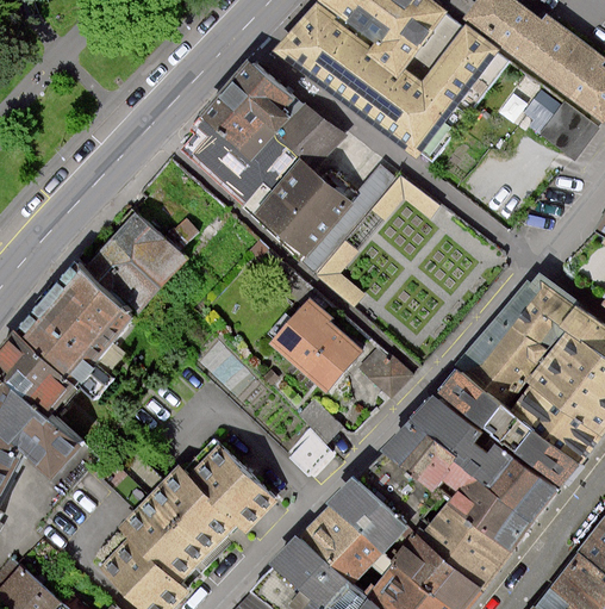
[(378,39),(320,0),(317,0),(274,49),(418,157),(422,151),(499,47),(467,22),(462,28),(446,13),(399,76),(369,53),(378,39)]
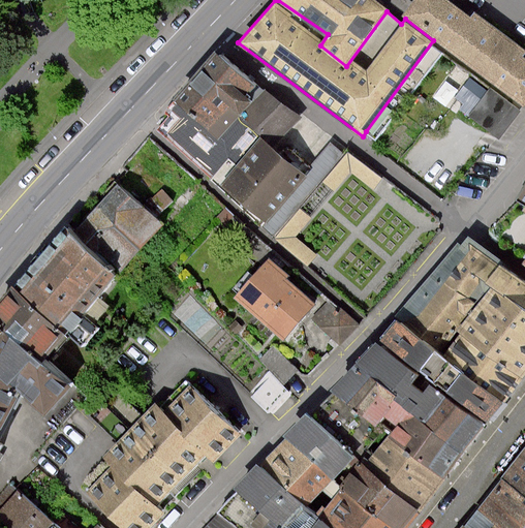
[(278,0),(328,34),(320,45),(346,66),(387,11),(390,7),(379,0),(278,0)]
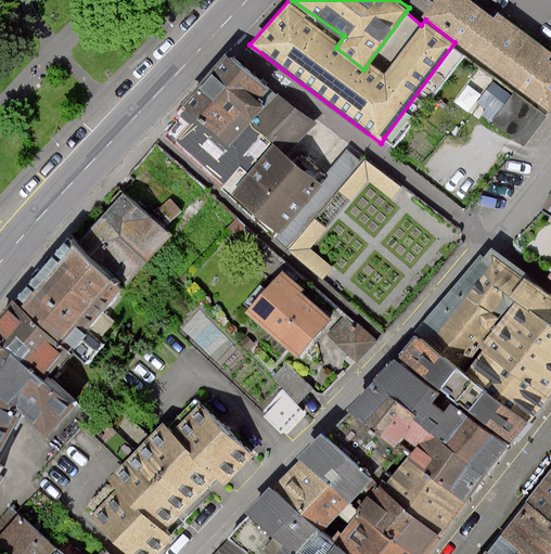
[(430,0),(420,15),(425,20),(455,42),(547,111),(550,105),(550,60),(547,58),(550,52),(497,12),(494,16),(472,0),(430,0)]
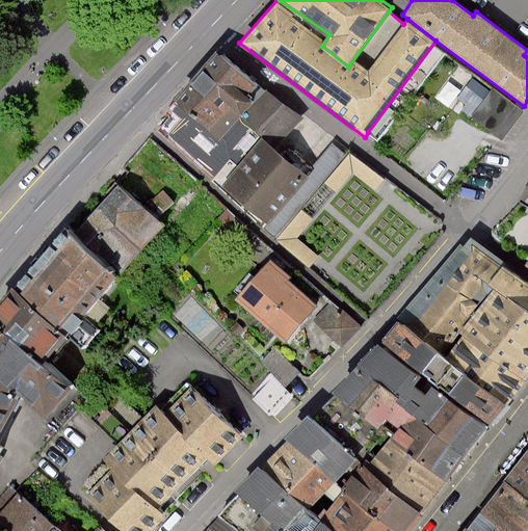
[(264,88),(218,52),(176,99),(178,101),(170,110),(180,117),(164,133),(211,176),(229,157),(238,165),(261,135),(240,115),(264,88)]
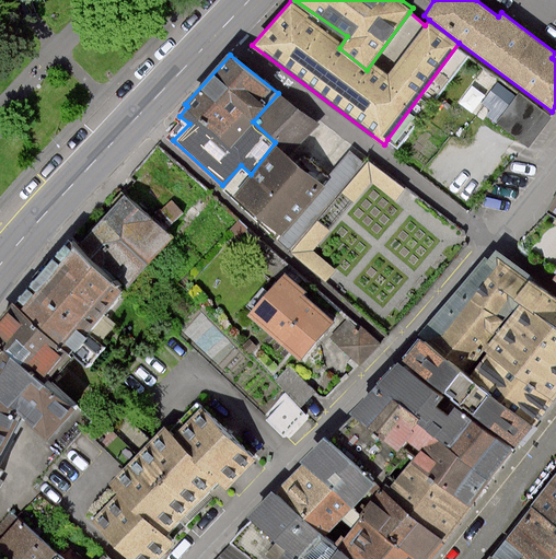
[(526,148),(548,117),(516,92),(495,82),(478,102),(486,109),(483,115),(526,148)]
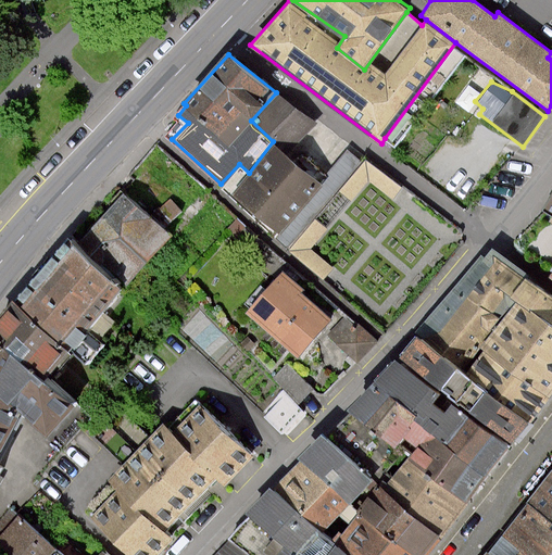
[(251,121),(273,141),(288,153),(316,121),(276,92),(251,121)]
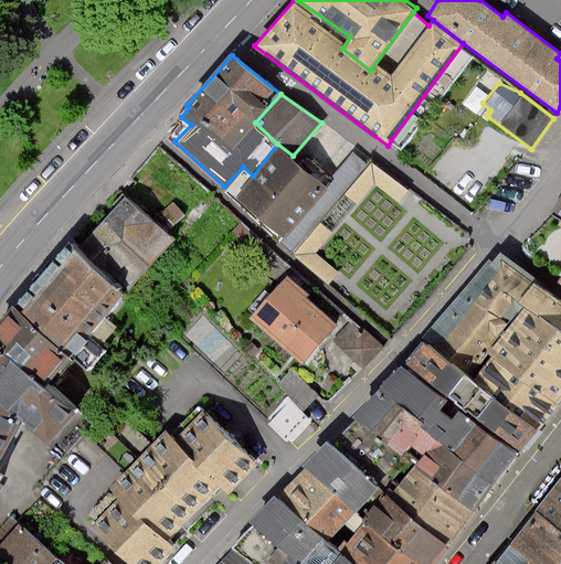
[(277,144),(253,176),(235,198),(282,234),(285,236),(327,188),(324,185),(293,156),(277,144)]
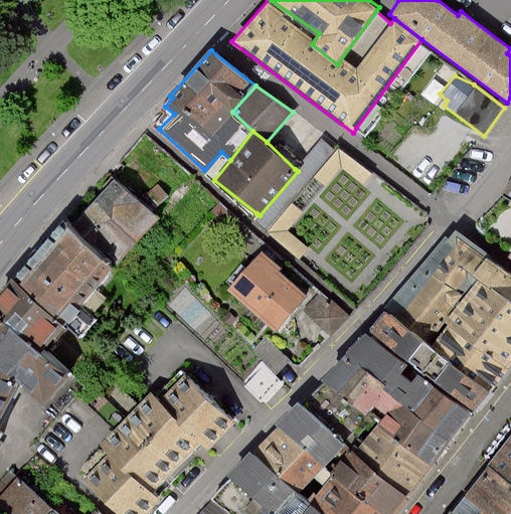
[(333,149),(319,138),(295,169),(298,171),(260,215),(257,213),(252,219),(264,230),(289,201),(311,176),(333,149)]
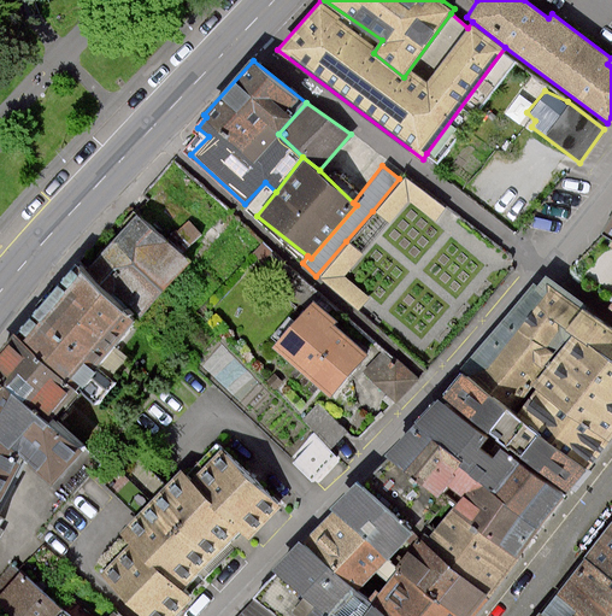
[(406,199),(433,220),(443,206),(402,174),(399,179),(372,211),(387,222),(406,199)]
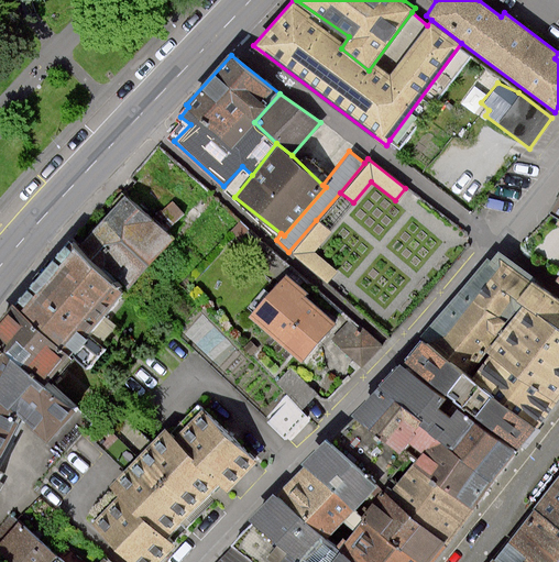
[(558,193),(547,210),(556,217),(551,223),(558,229),(558,274),(558,277),(556,281),(558,282),(558,193)]
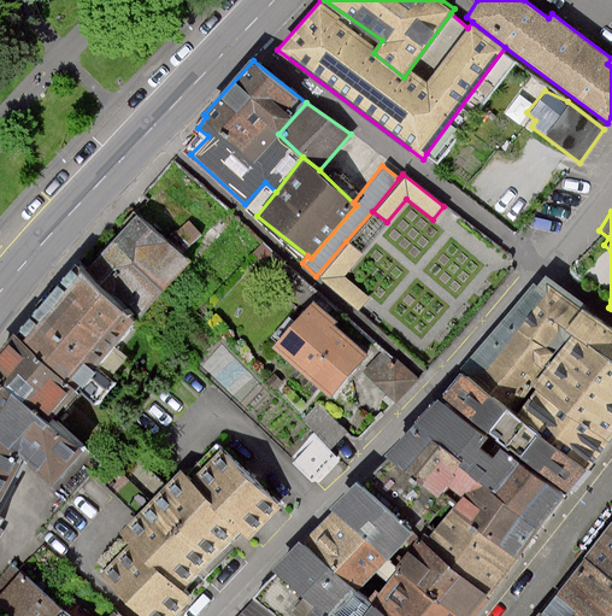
[(133,216),(98,253),(81,273),(133,320),(183,262),(133,216)]
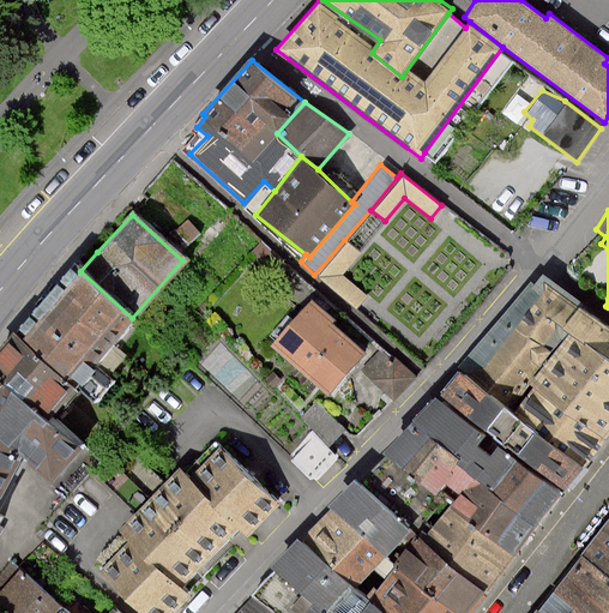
[(344,240),(314,275),(354,308),(365,295),(339,274),(359,251),(344,240)]
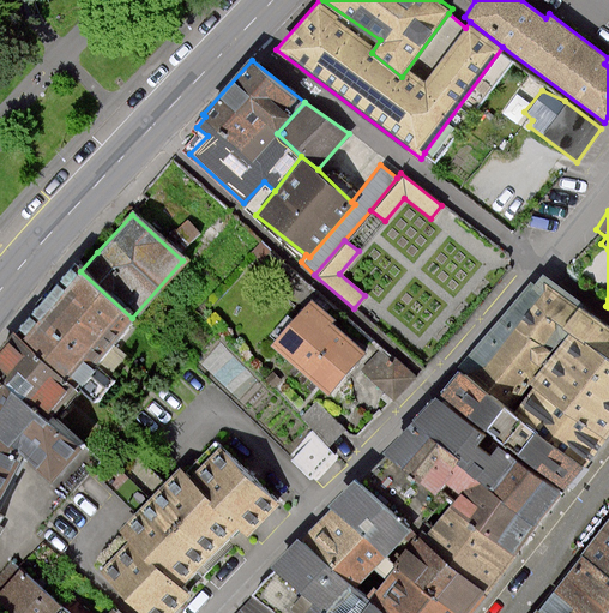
[(68,388),(132,318),(80,271),(78,269),(35,318),(14,340),(68,388)]
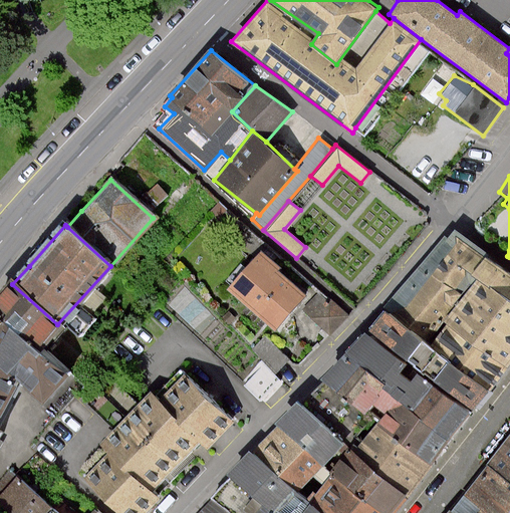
[(509,278),(481,256),(479,254),(481,252),(452,230),(444,240),(439,236),(404,281),(381,309),(383,310),(420,338),(428,345),(445,323),(502,367),(509,356),(509,278)]
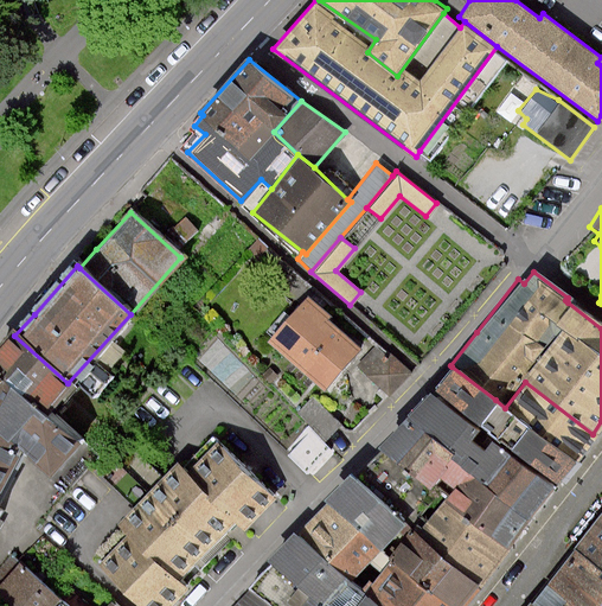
[(308,298),(268,338),(324,389),(363,349),(308,298)]
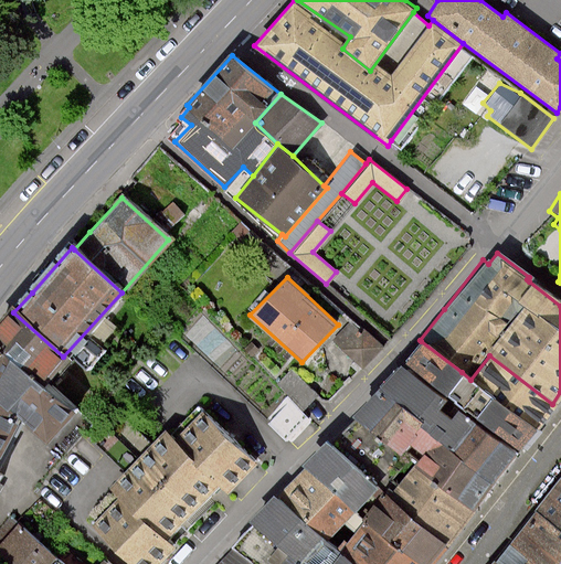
[(0,350),(38,384),(63,357),(13,312),(9,308),(0,317),(0,350)]
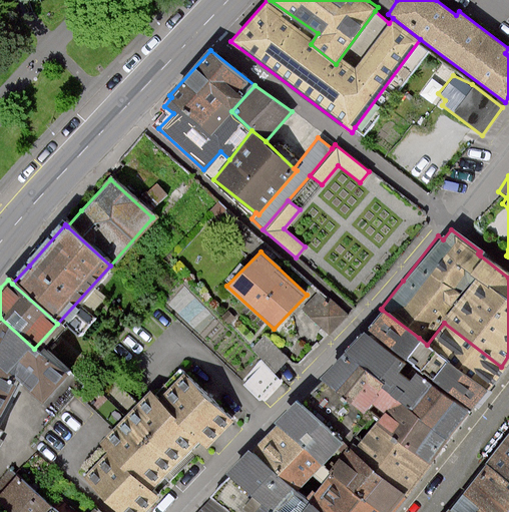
[(300,309),(327,334),(345,314),(329,298),(325,302),(315,292),(300,309)]
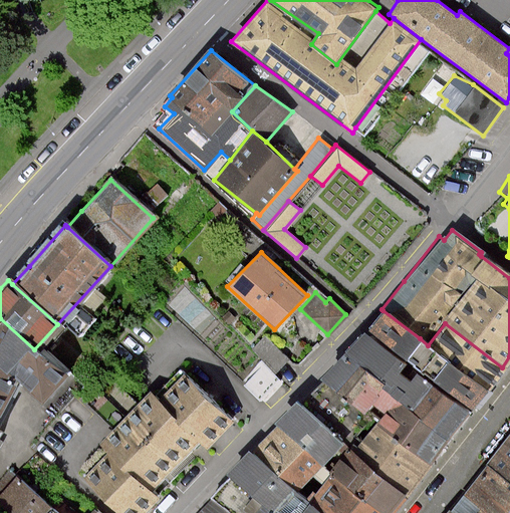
[(428,345),(420,338),(383,310),(375,320),(367,329),(405,358),(431,378),(470,409),(478,399),(485,390),(446,358),(428,345)]
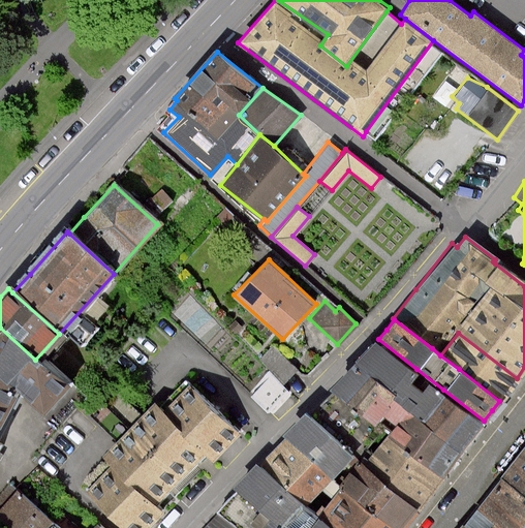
[(0,421),(17,394),(40,412),(64,384),(35,360),(0,328),(0,421)]
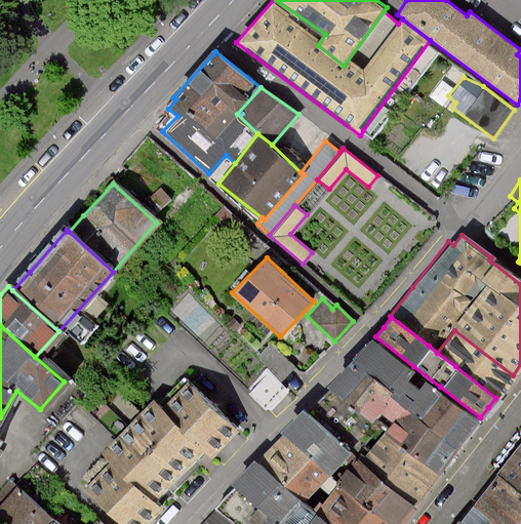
[(454,330),(437,353),(455,366),(495,398),(505,387),(513,375),(454,330)]
